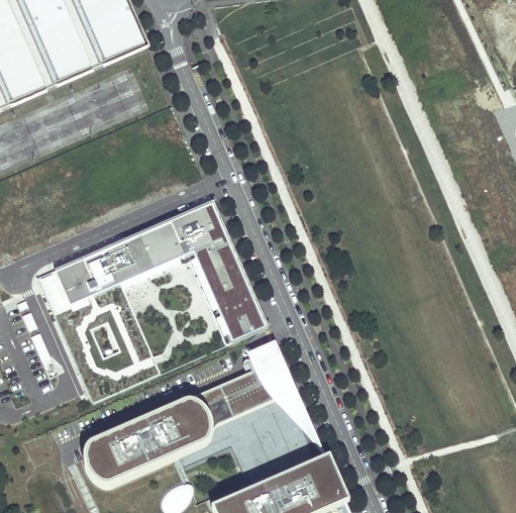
[(0,108),(145,44),(125,0),(0,0),(0,108)]
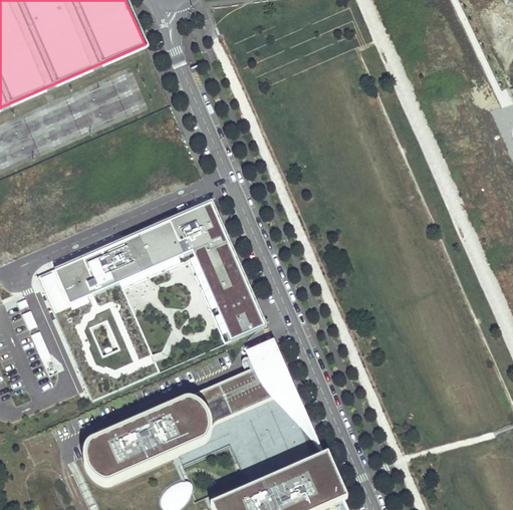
[(224,341),(266,322),(212,198),(162,219),(38,274),(92,400),(159,370),(121,286),(188,258),(224,341)]
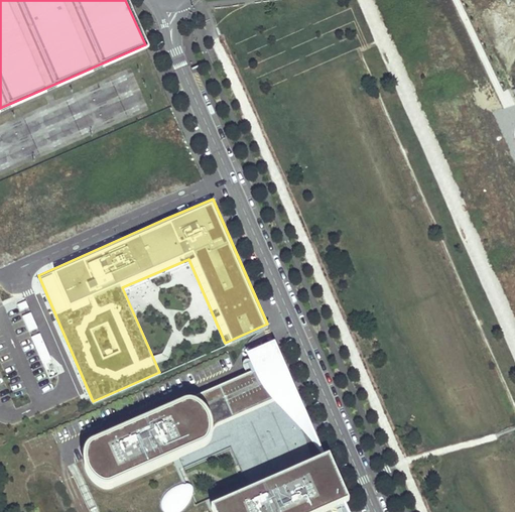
[(25,297),(17,301),(20,307),(28,303),(25,297)]
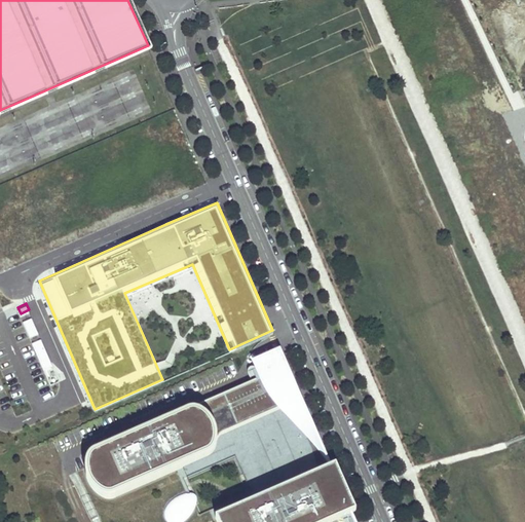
[(32,315),(23,319),(29,334),(38,331),(32,315)]
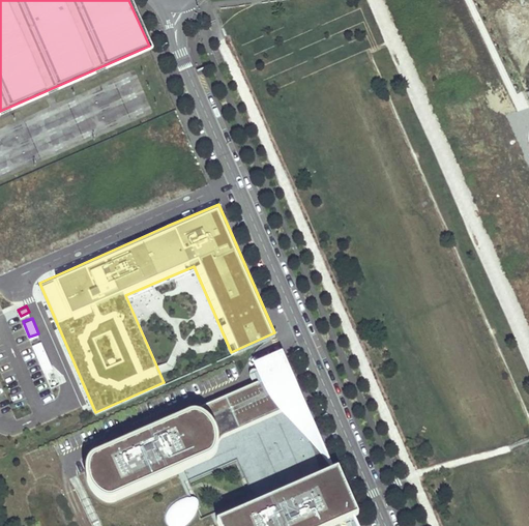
[(40,339),(32,343),(50,384),(59,381),(40,339)]
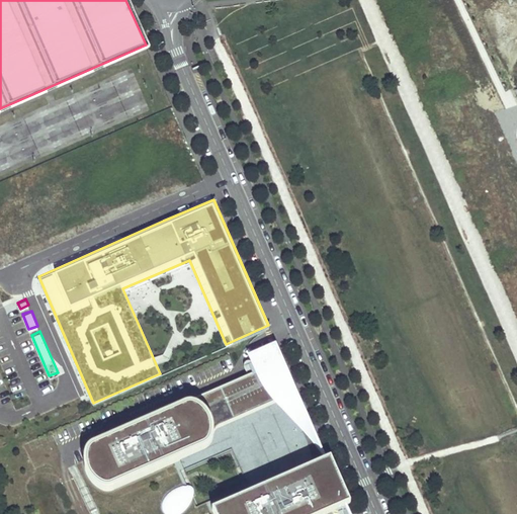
[(286,369),(275,343),(250,353),(257,369),(239,376),(221,384),(187,400),(89,442),(85,450),(83,459),(88,473),(93,480),(100,484),(113,484),(206,442),(209,439),(210,434),(212,427),(217,423),(234,415),(279,396),(287,383),(286,369)]
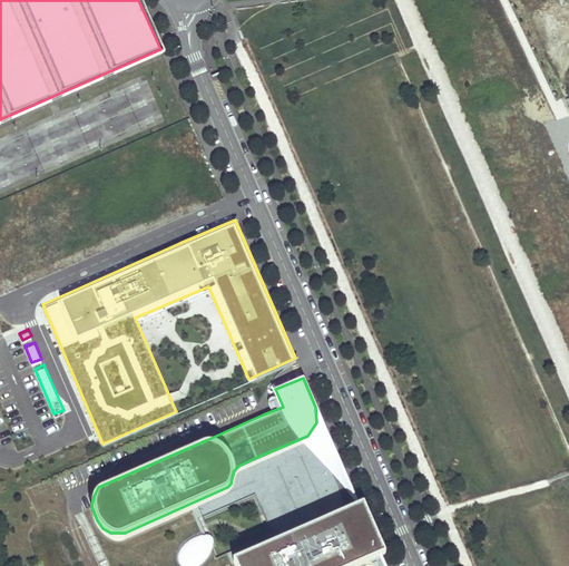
[(332,516),(234,558),(236,565),(347,565),(380,553),(359,505),(332,516)]
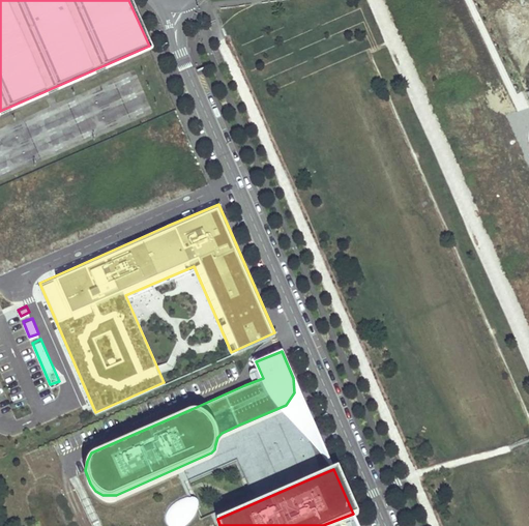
[(198,503),(197,495),(188,492),(179,494),(171,500),(166,506),(165,515),(168,521),(172,524),(179,525),(185,521),(193,513),(198,503)]
